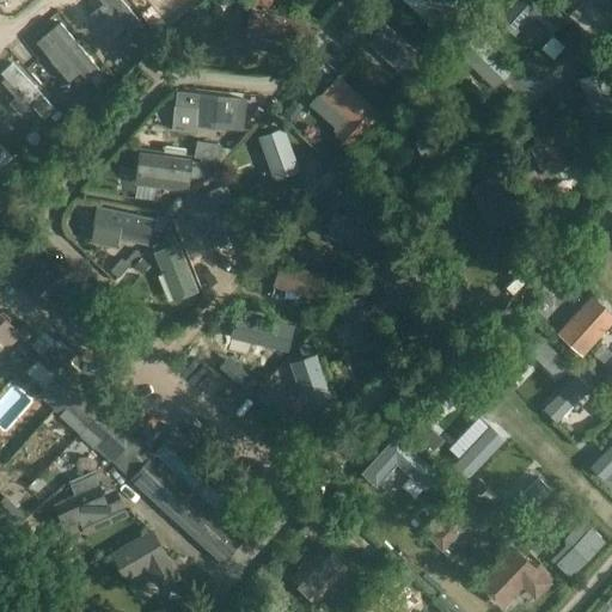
[(99,0),(104,5),(90,17),(110,40),(124,28),(129,34),(141,23),(121,0),(99,0)]
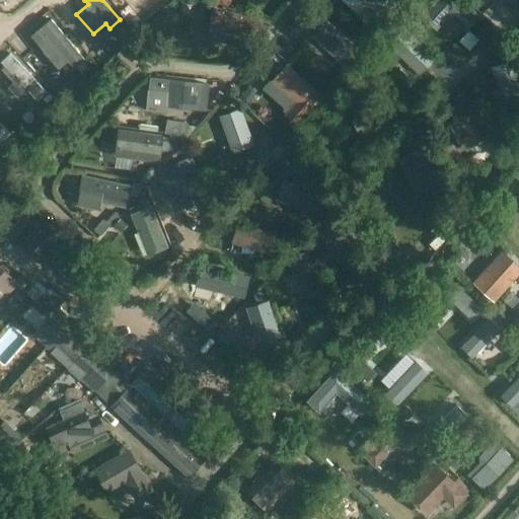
[(374,28),(380,21),(387,14),(393,18),(403,7),(398,2),(395,0),(361,0),(367,5),(359,14),(374,28)]
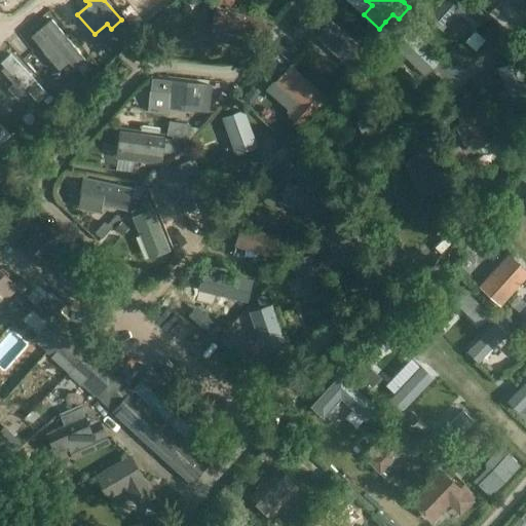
[(467,0),(441,0),(431,11),(444,22),(451,14),(453,16),(457,12),(470,23),(480,11),(467,0)]
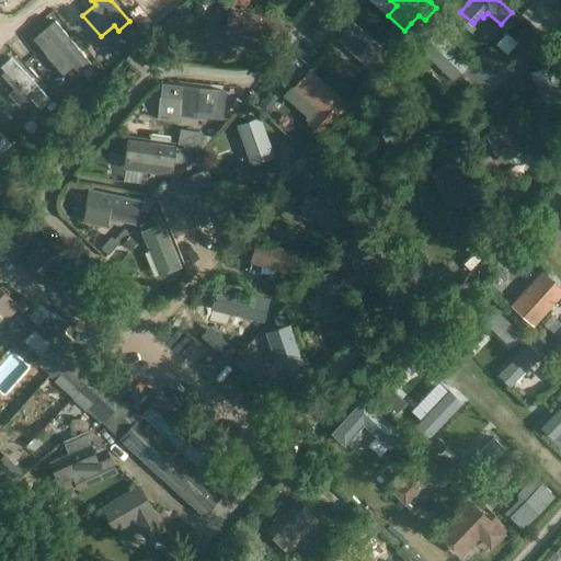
[(231,6),(225,29),(240,34),(239,41),(258,46),(260,39),(277,45),(284,22),(231,6)]
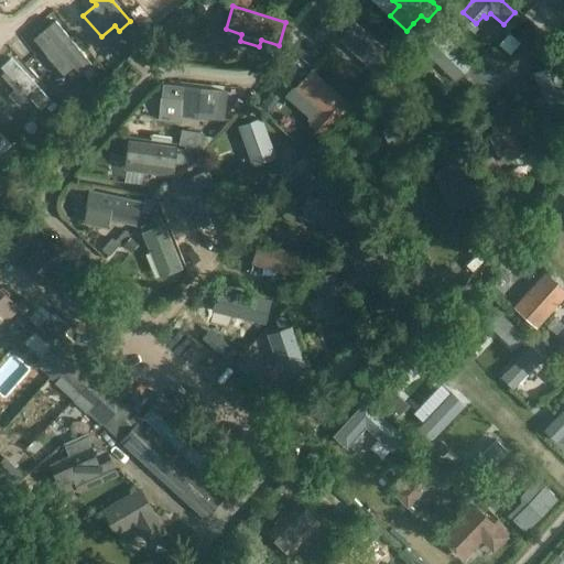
[(354,19),(336,39),(373,69),(378,64),(386,69),(397,56),(354,19)]
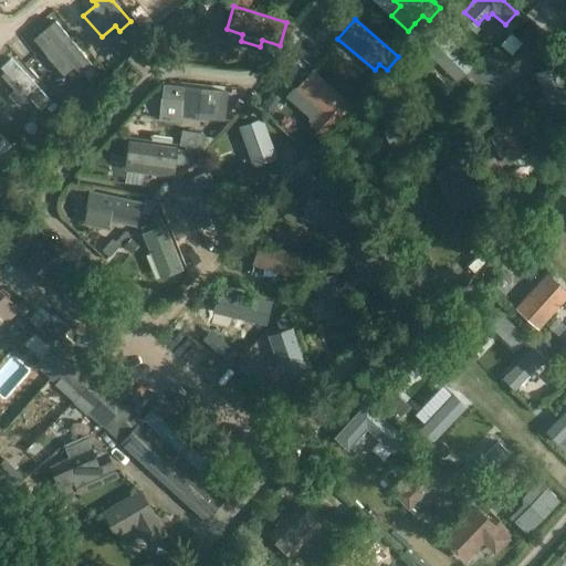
[(41,32),(51,43),(42,50),(63,76),(74,67),(80,74),(82,72),(88,80),(95,74),(90,66),(92,64),(55,20),(44,29),(41,32)]
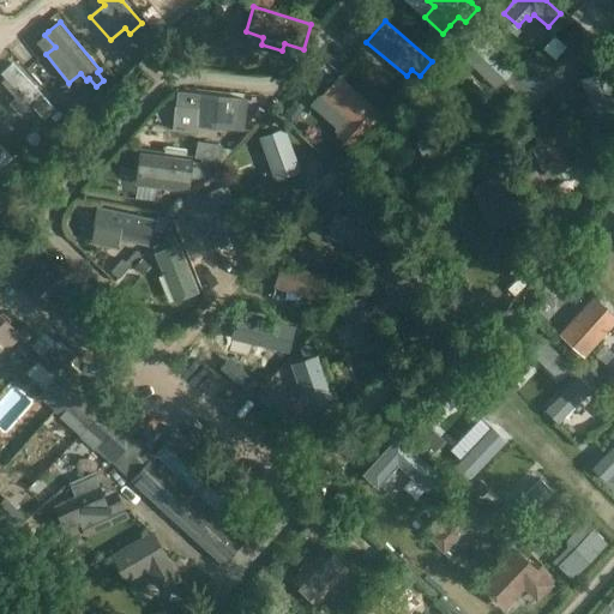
[(477,31),(459,50),(457,52),(462,55),(453,62),(486,95),(494,86),(495,89),(515,68),(477,31)]
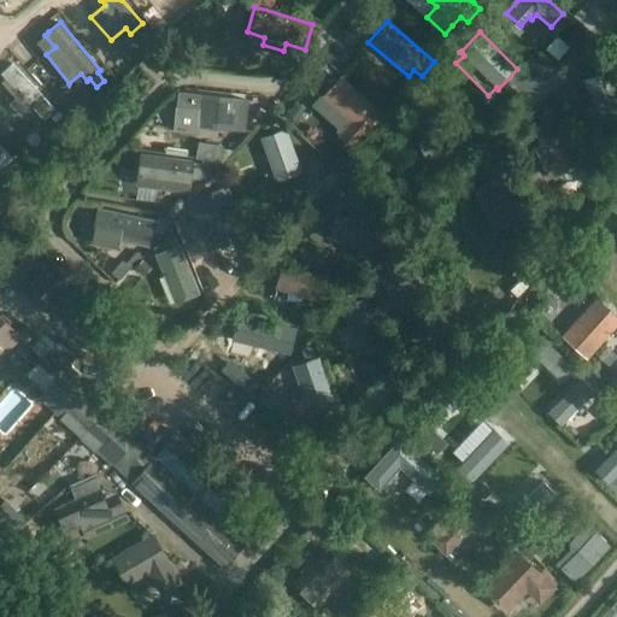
[(448,45),(440,36),(432,46),(439,53),(448,45)]
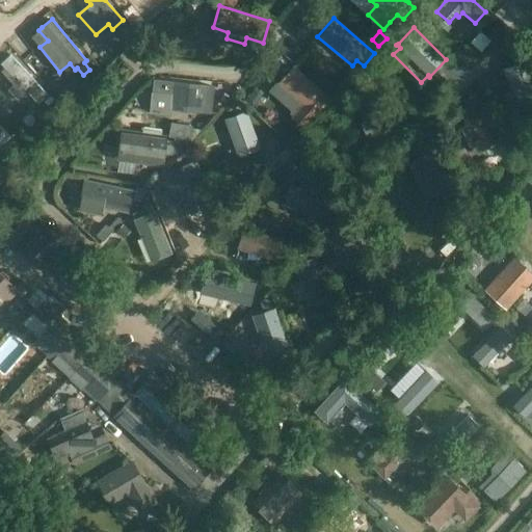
[(513,63),(523,59),(519,49),(509,53),(513,63)]
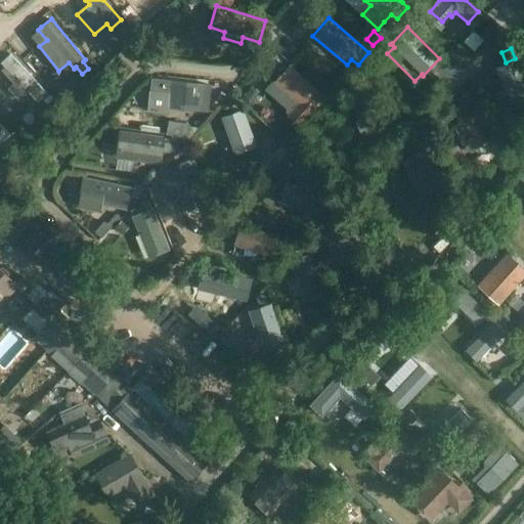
[(46,93),(10,55),(0,62),(16,80),(27,91),(38,102),(46,93)]
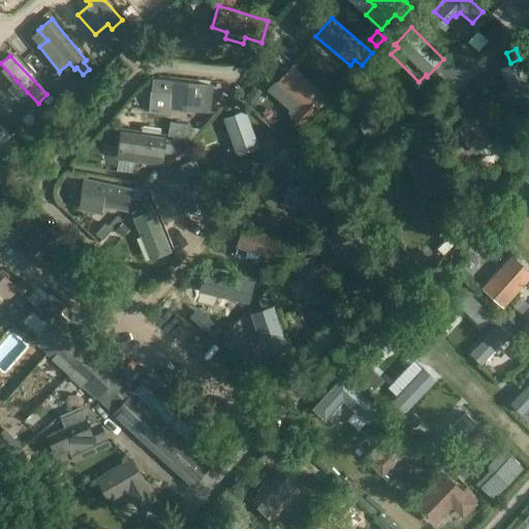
[(520,59),(510,63),(499,67),(514,105),(528,98),(528,76),(522,59),(520,59)]
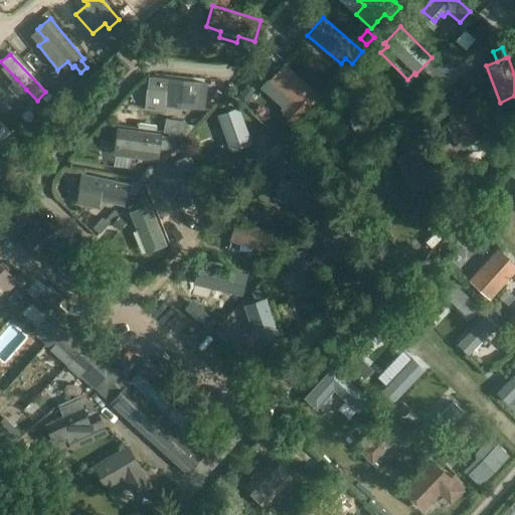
[(284,62),(269,79),(294,101),(282,113),(294,124),(320,94),(284,62)]
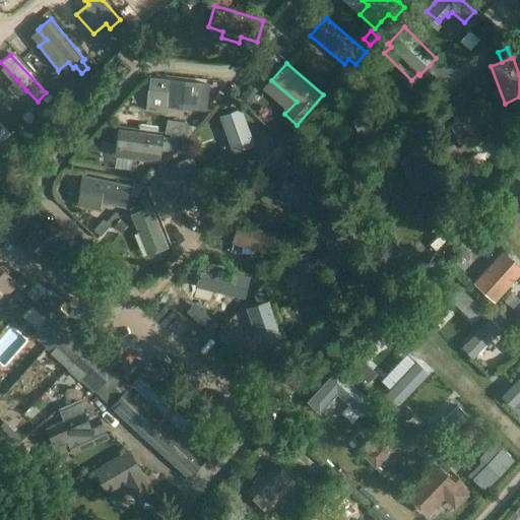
[(150,77),(148,91),(164,92),(163,105),(207,110),(208,94),(202,94),(204,83),(150,77)]
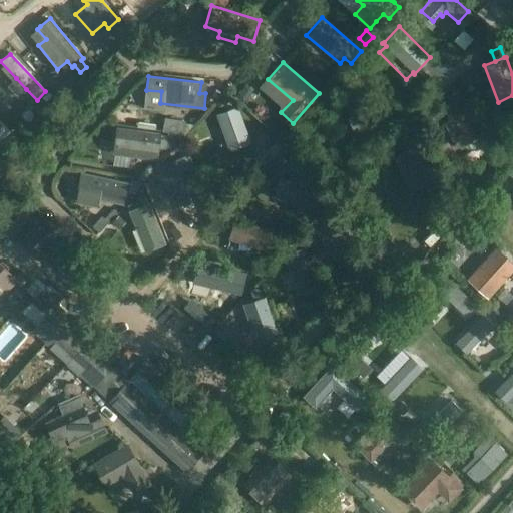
[(358,119),(364,131),(377,125),(357,82),(339,90),(354,121),(358,119)]
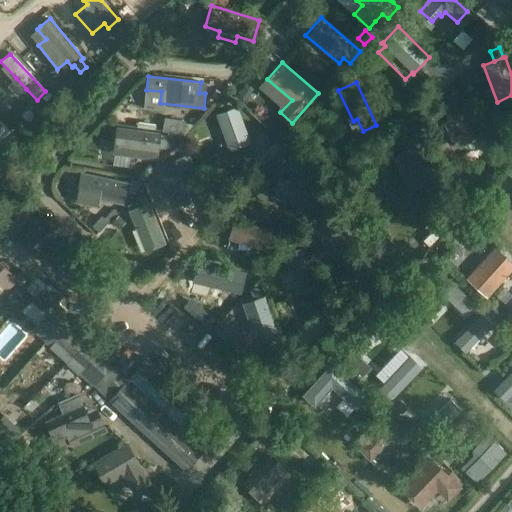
[(447,103),(442,106),(448,119),(443,122),(455,147),(461,145),(481,135),(459,88),(444,96),(447,103)]
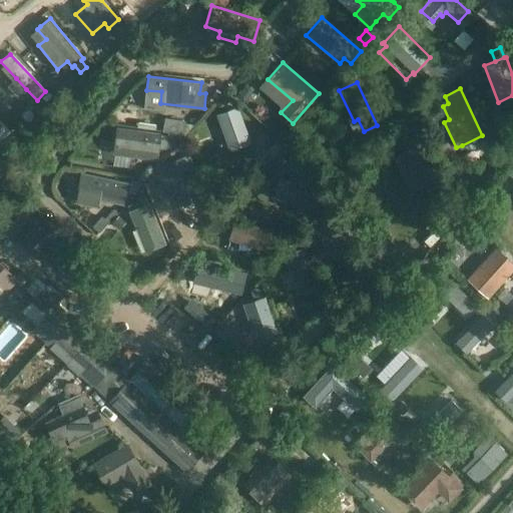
[(229,103),(227,102),(222,97),(216,105),(222,110),(229,103)]
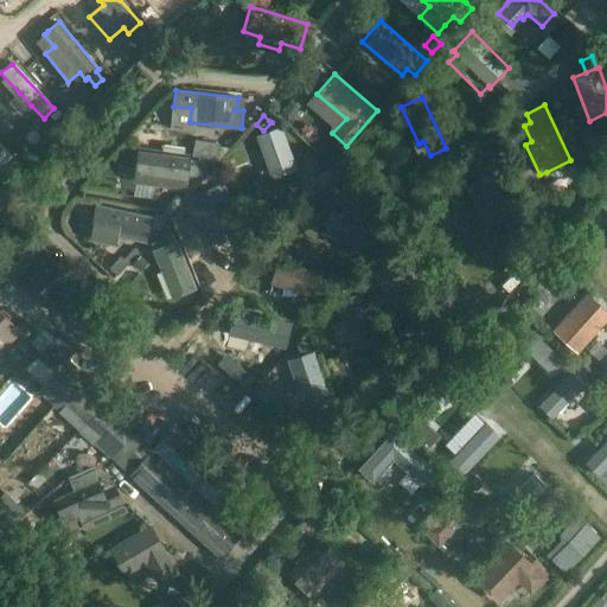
[(395,121),(384,126),(389,135),(400,129),(395,121)]
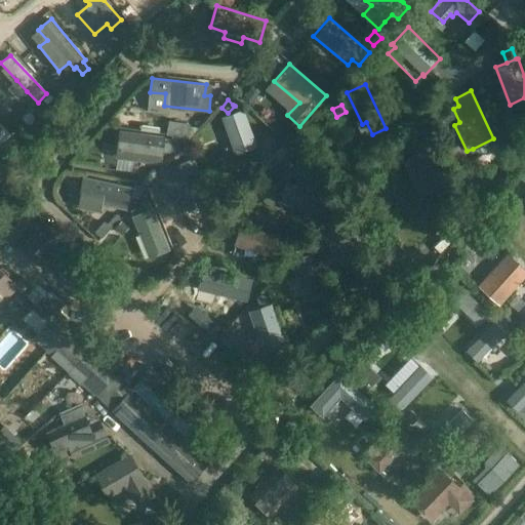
[(243,108),(221,116),(235,154),(256,146),(243,108)]
